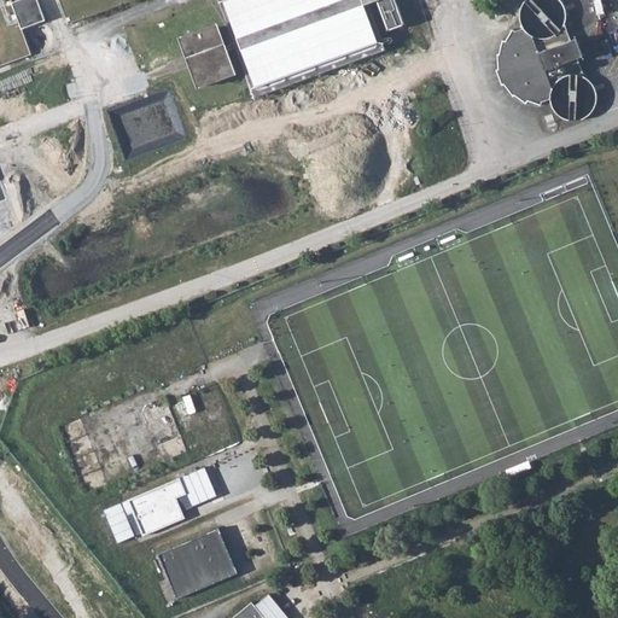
[(22,29),(45,21),(38,0),(17,0),(11,3),(22,29)]
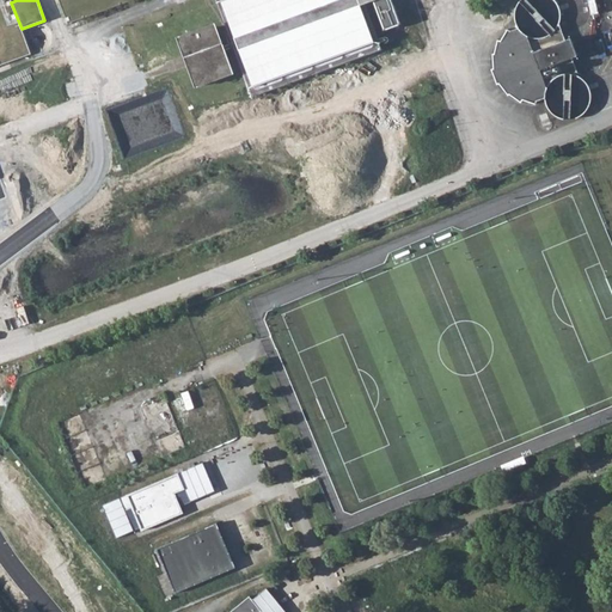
[(216,0),(252,97),(378,50),(361,5),(374,0),(385,31),(402,25),(392,0),(216,0)]
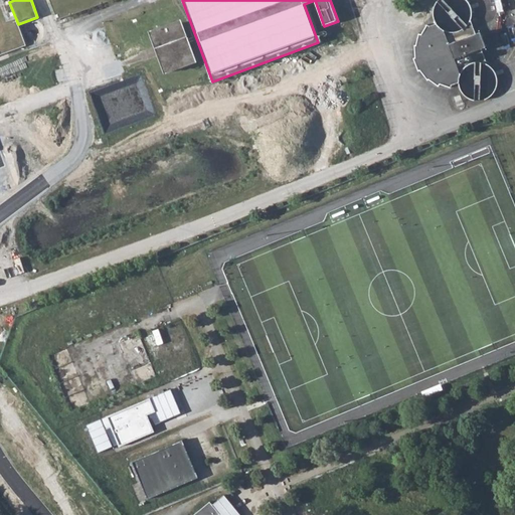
[(471,99),(477,101),(480,100),(489,97),(495,90),(497,84),(497,75),(492,67),(486,63),(481,48),(486,46),(480,32),(476,33),(470,20),(472,13),(470,4),(465,0),(438,0),(436,2),(433,11),(434,17),(436,24),(431,25),(428,24),(421,34),(418,33),(416,46),(414,46),(415,58),(413,58),(418,71),(420,70),(428,80),(430,79),(439,87),(441,84),(452,88),(453,84),(459,82),(461,89),(464,94),(471,99)]
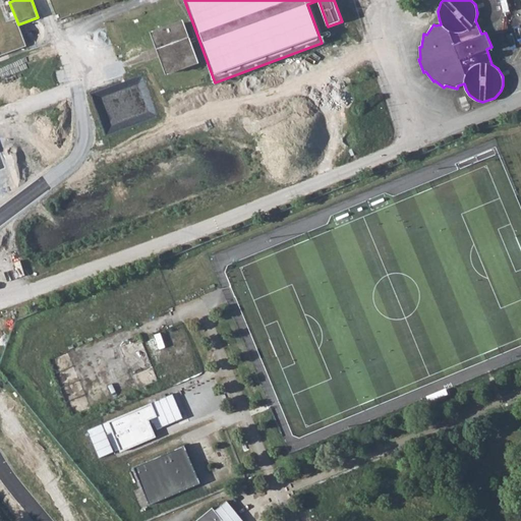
[(154,30),(168,67),(195,57),(181,20),(154,30)]
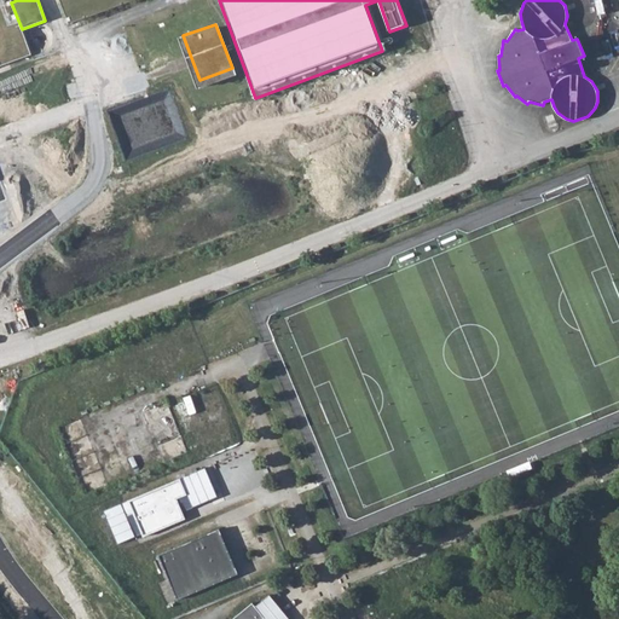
[(179,475),(128,497),(143,533),(184,514),(180,507),(174,493),(185,490),(179,475)]
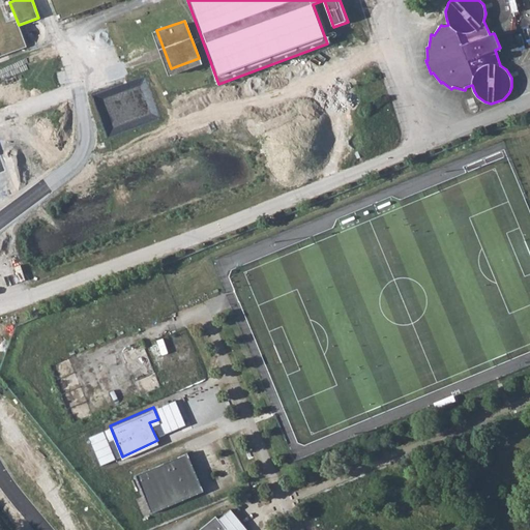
[(153,513),(190,497),(186,488),(200,481),(188,453),(137,475),(153,513)]
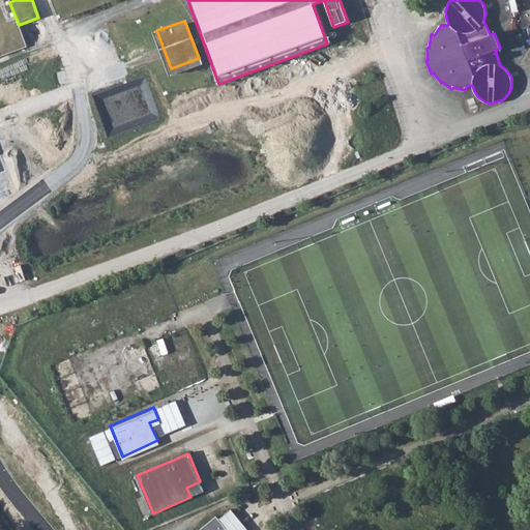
[(186,488),(190,497),(204,491),(200,481),(186,488)]
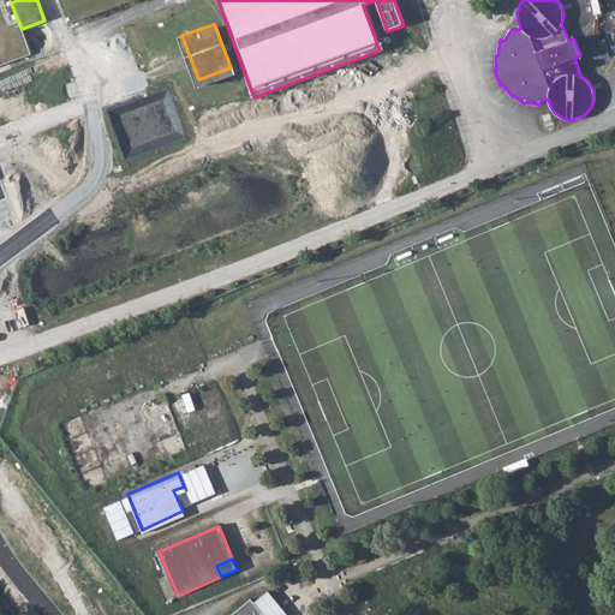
[(460,578),(465,590),(478,584),(473,573),(460,578)]
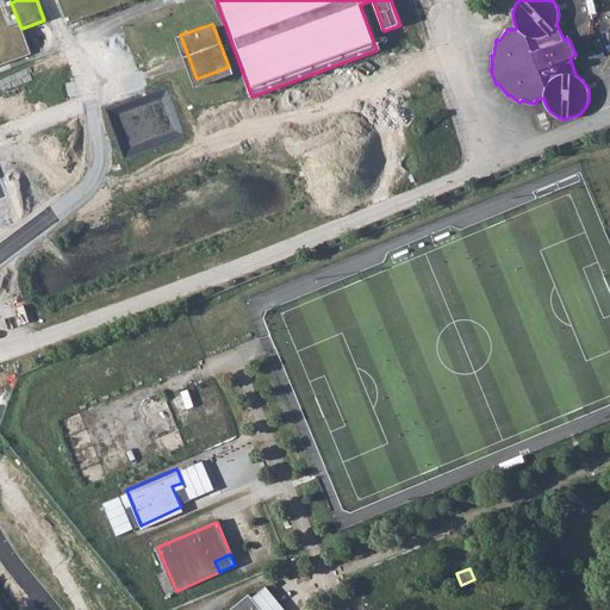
[(249,595),(229,609),(284,609),(266,586),(251,598),(249,595)]
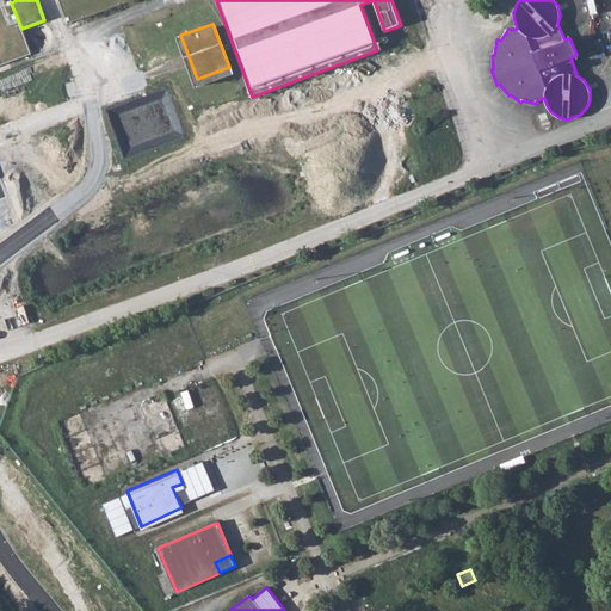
[(488,593),(470,599),(474,610),(493,610),(495,610),(488,593)]
